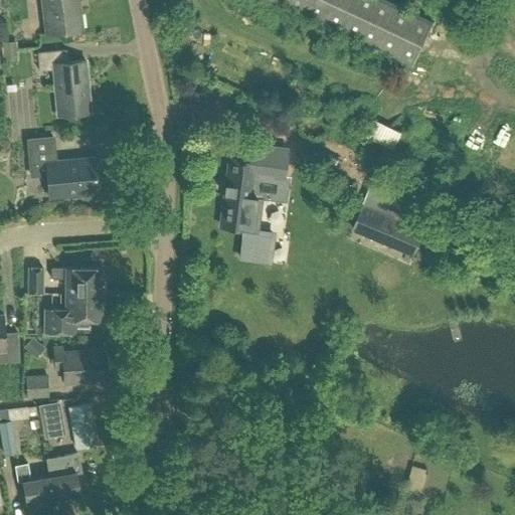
[(43,0),(47,31),(82,26),(79,0),(43,0)]
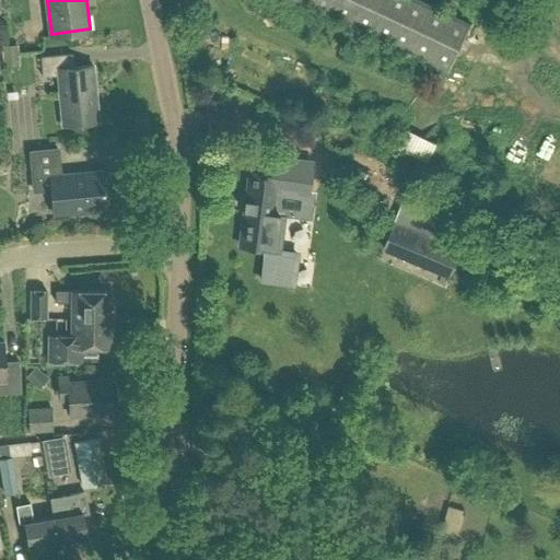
[(471,22),(423,0),(296,0),(448,71),(471,22)]
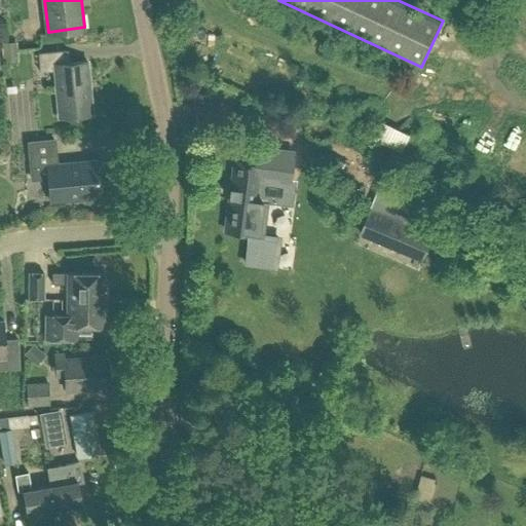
[(39,71),(53,70),(59,118),(91,115),(86,61),(68,63),(67,50),(37,53),(39,71)]
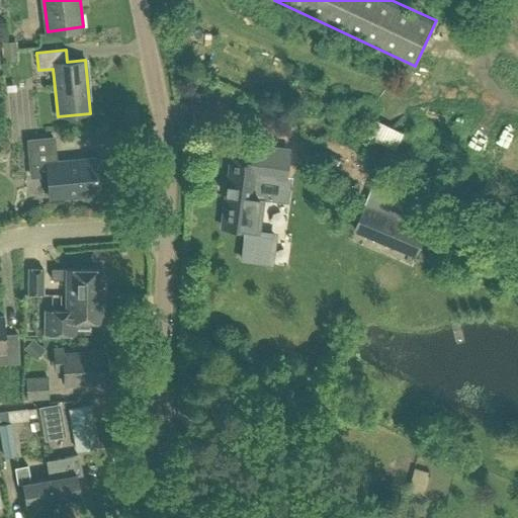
[(374,119),(370,138),(403,145),(407,126),(374,119)]
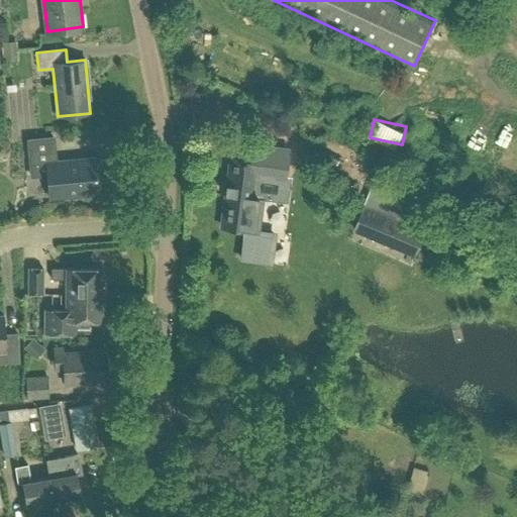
[(54,161),(52,135),(28,137),(31,174),(47,172),(50,198),(98,193),(94,157),(54,161)]
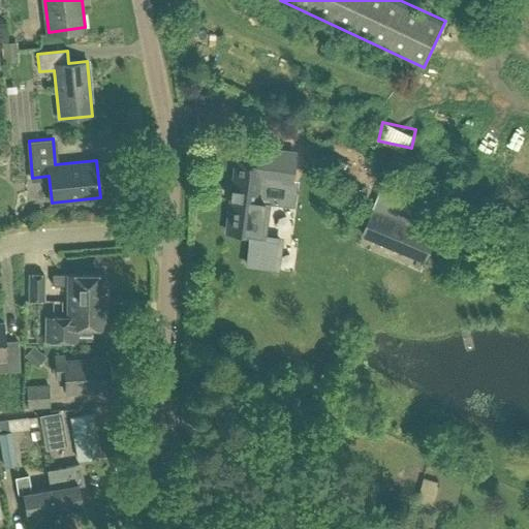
[(293,151),(248,145),(245,163),(234,162),(224,235),(248,237),(244,265),(271,269),(275,240),(262,239),(268,204),(258,201),(261,178),(289,182),(293,151)]
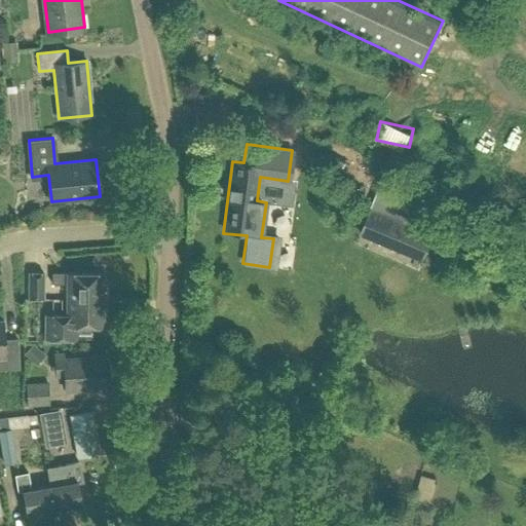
[(435,235),(370,208),(359,233),(424,260),(435,235)]
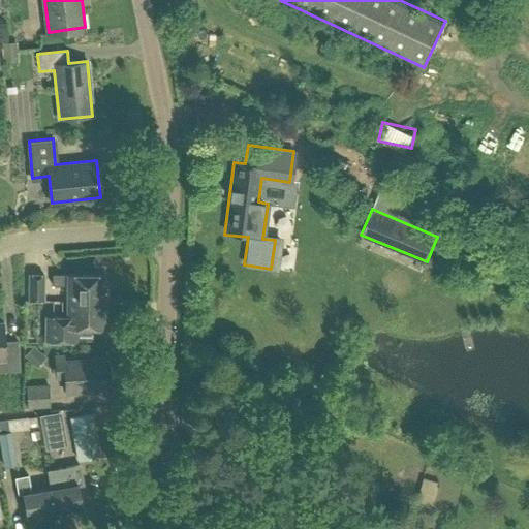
[(466,255),(472,239),(454,230),(446,246),(466,255)]
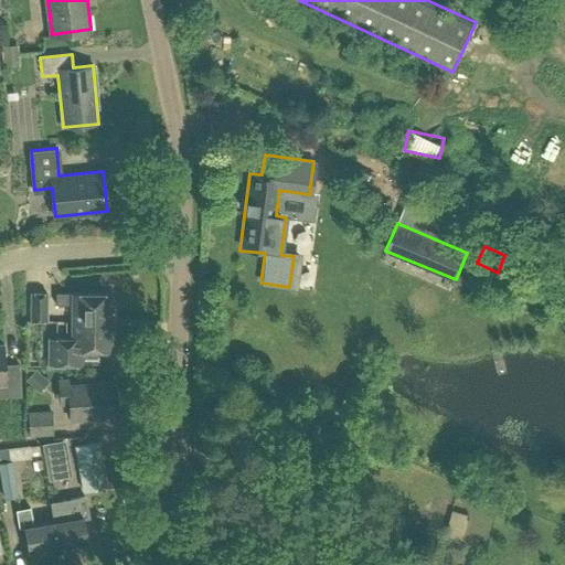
[(46,320),(46,291),(29,291),(29,321),(46,320)]
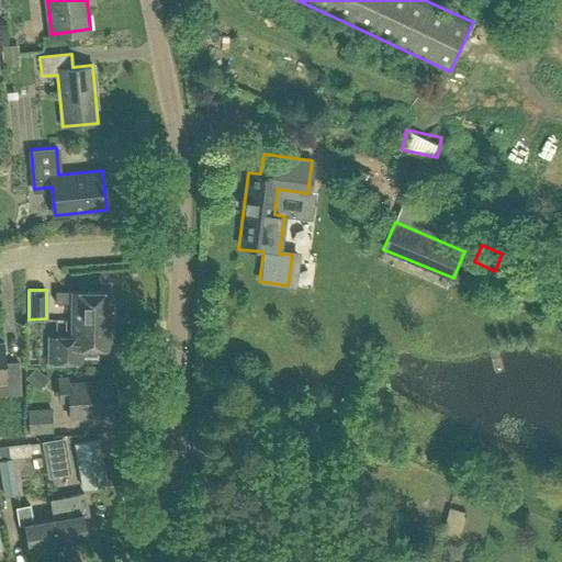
[(71,319),(113,319),(113,307),(111,307),(111,291),(56,290),(55,302),(71,303),(71,319)]
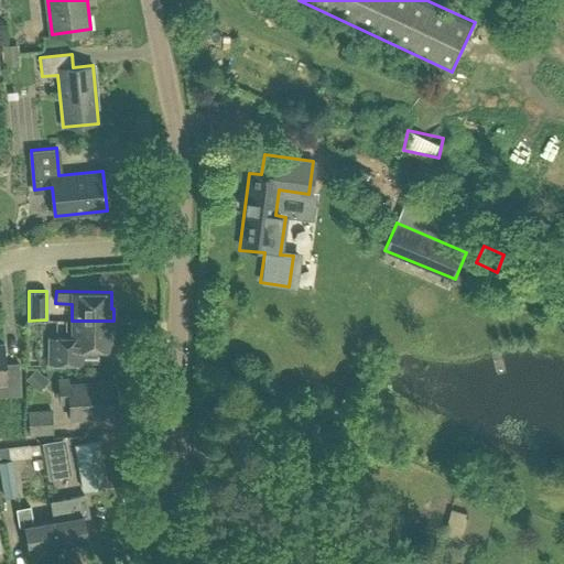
[(72,321),(71,337),(55,337),(54,361),(82,362),(82,349),(110,349),(110,333),(114,333),(114,321),(72,321)]
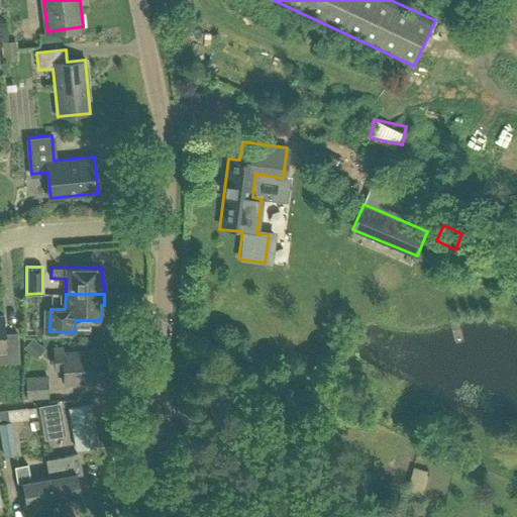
[(0,314),(0,362),(18,362),(16,333),(5,334),(3,315),(0,314)]
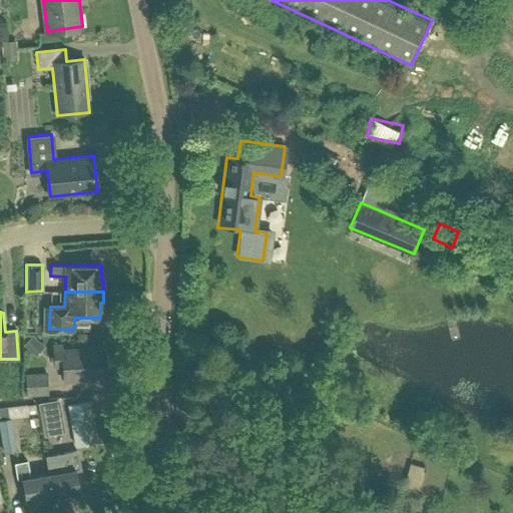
[(31,335),(23,344),(35,355),(43,346),(31,335)]
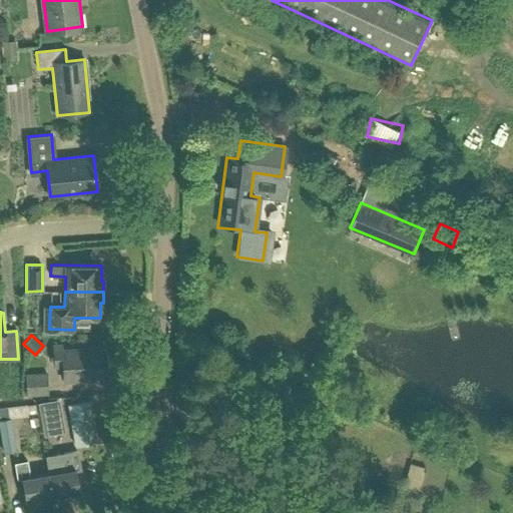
[(64,346),(64,343),(53,343),(54,365),(63,364),(63,379),(103,377),(103,359),(107,359),(106,346),(102,346),(102,344),(64,346)]
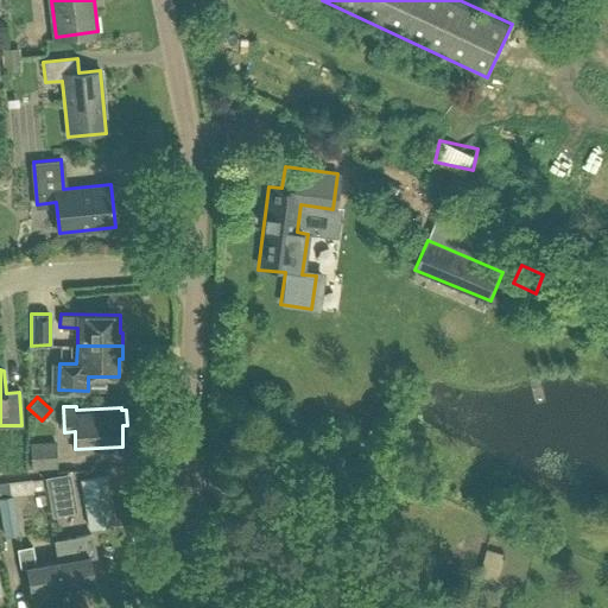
[(56,468),(54,441),(30,443),(31,469),(56,468)]
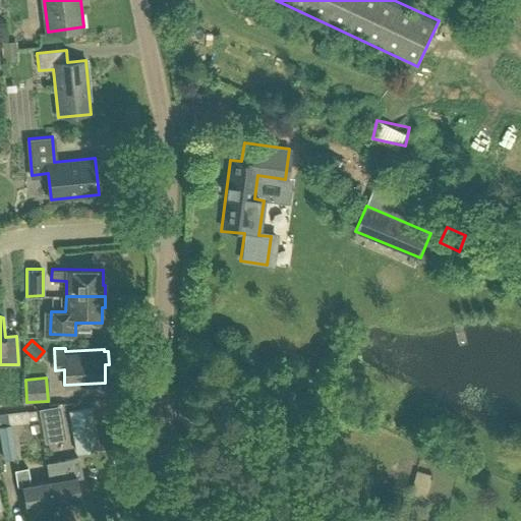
[(97,448),(89,408),(67,412),(74,452),(97,448)]
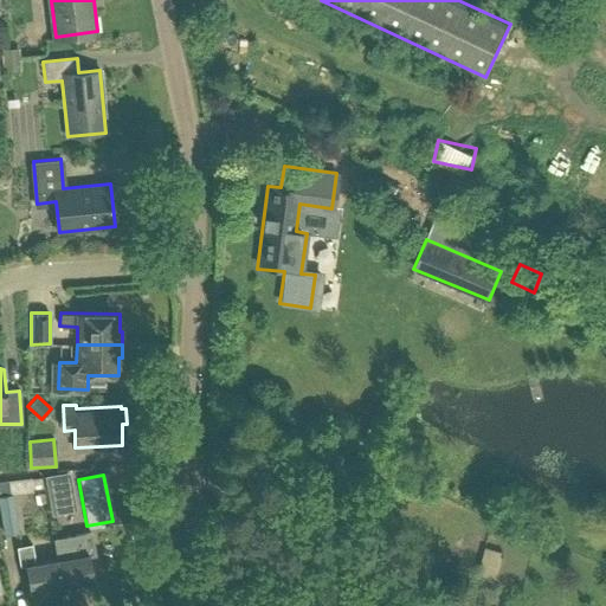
[(19,532),(13,494),(0,495),(0,514),(4,534),(19,532)]
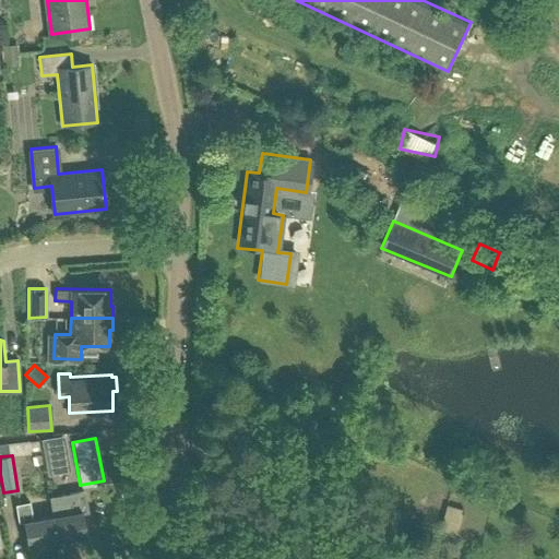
[(50,516),(55,539),(70,537),(71,544),(88,542),(83,512),(87,511),(83,491),(49,498),(52,515),(50,516)]
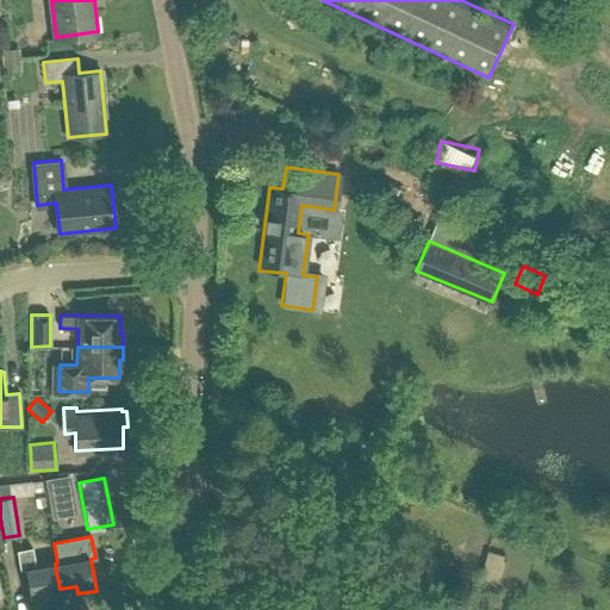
[(17,551),(19,570),(25,568),(29,595),(60,589),(55,564),(36,567),(32,547),(17,551)]
